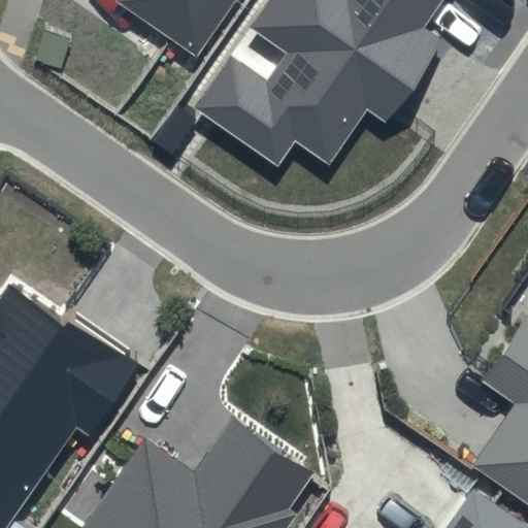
[(117,0),(116,2),(196,58),(235,0),(117,0)]
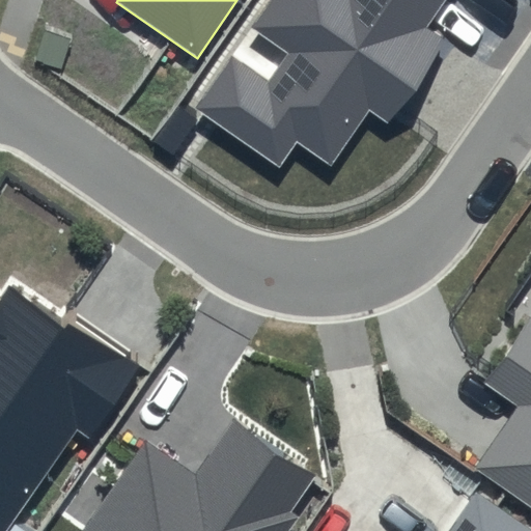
[(448,0),(266,0),(247,29),(283,54),(267,79),(231,55),(196,107),(278,163),(292,140),(329,164),(368,107),(386,118),(443,36),(429,28),(448,0)]
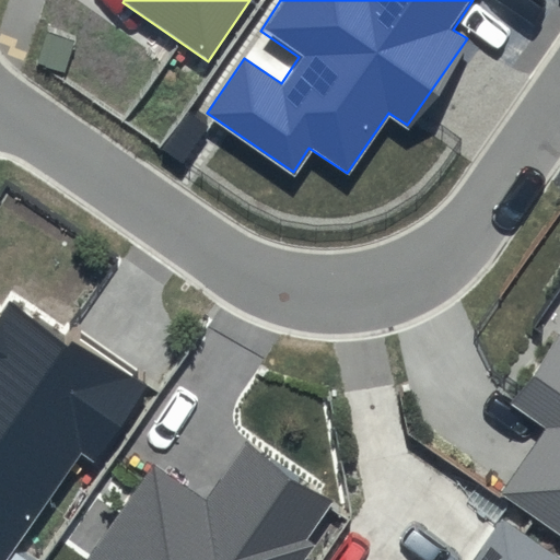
[(147,393),(12,301),(0,317),(0,559),(6,559),(81,451),(97,462),(147,393)]
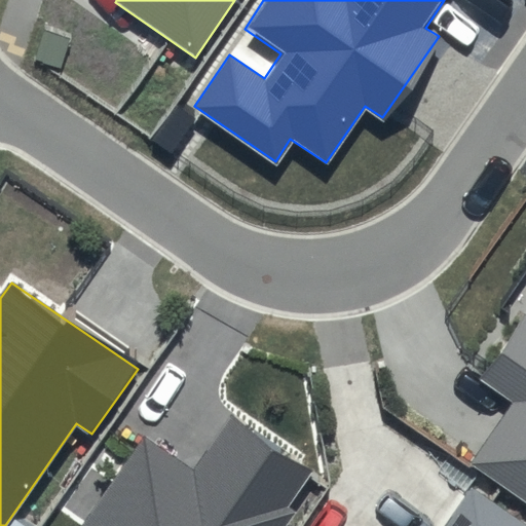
[(525,317),(522,315),(479,380),(511,402),(467,466),(525,505),(525,317)]
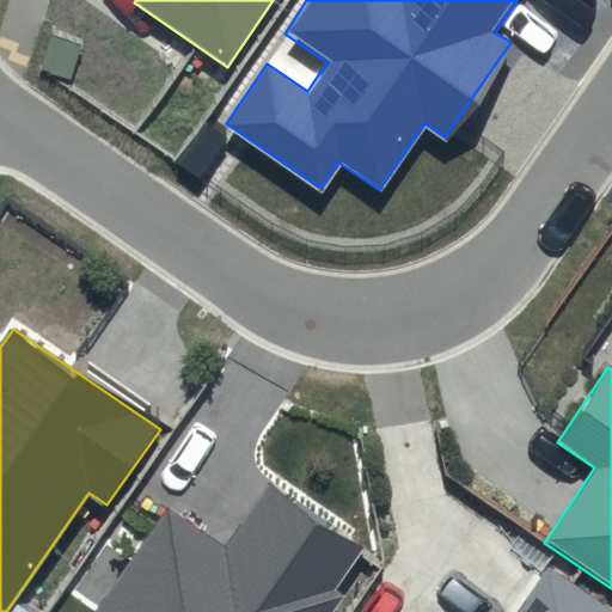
[(365,548),(269,482),(226,545),(167,505),(93,611),(330,611),(342,597),(335,592),(365,548)]
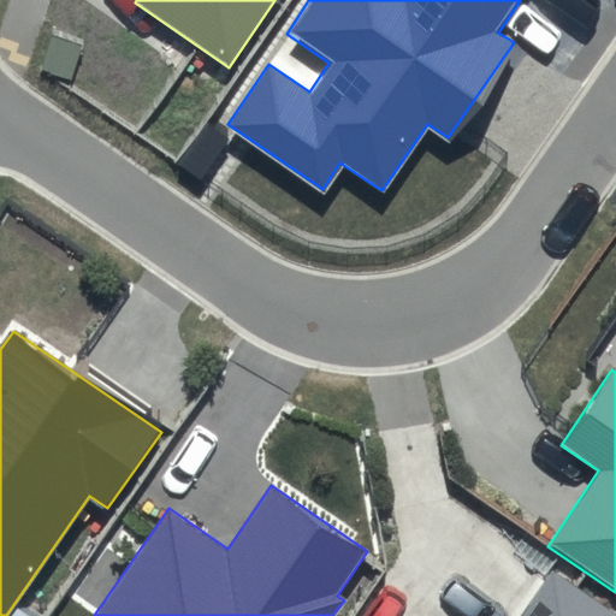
[(614,615),(551,574),(522,615),(614,615)]
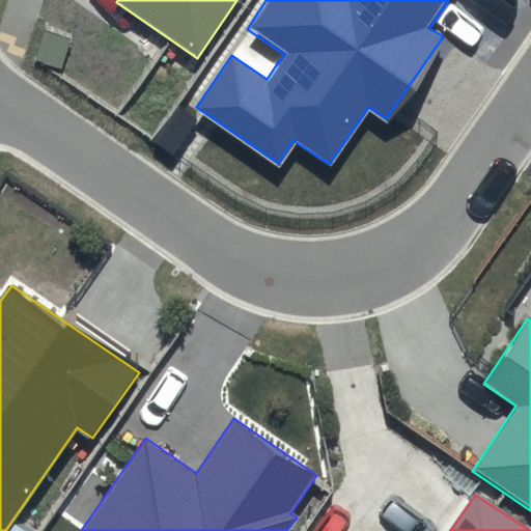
All buildings are outlined.
